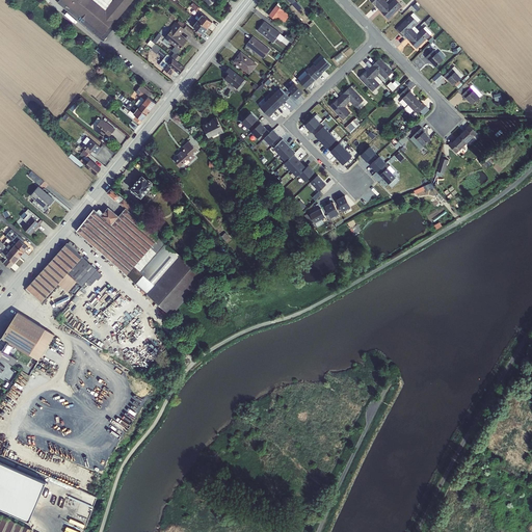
[(61,0),(59,0),(58,3),(103,41),(103,34),(61,0)]
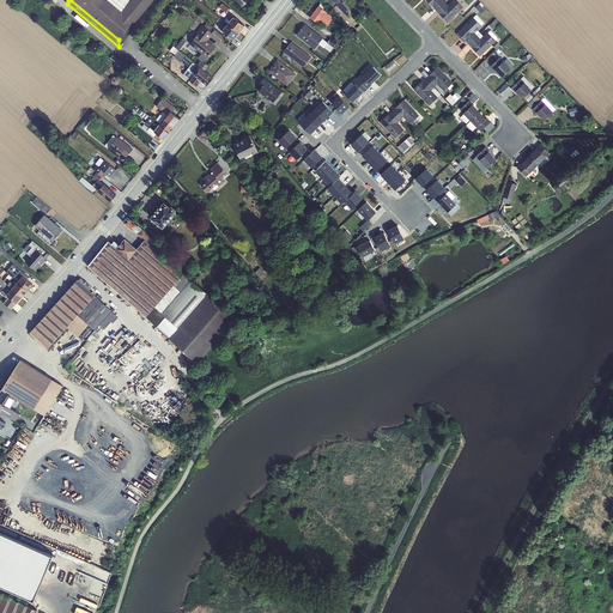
[(71,0),(119,40),(153,0),(131,0),(122,11),(108,0),(71,0)]
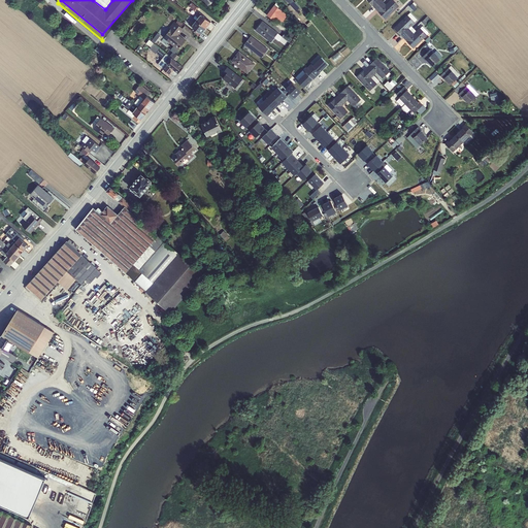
[(93,0),(105,9),(112,0),(93,0)]
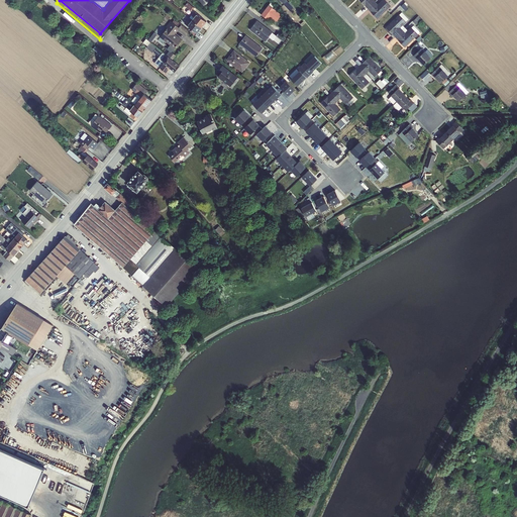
[(359,0),(369,9),(376,2),(374,0),(359,0)]
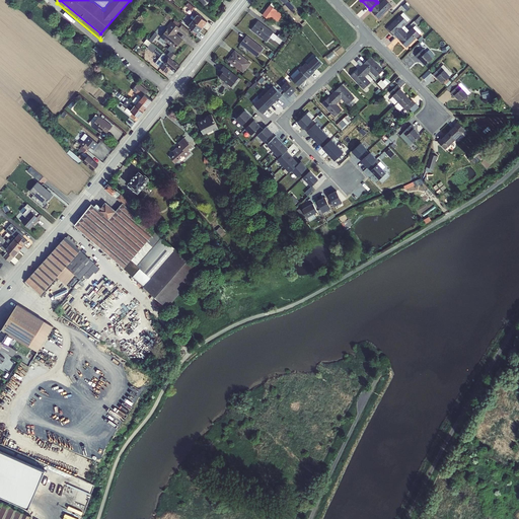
[(377,2),(370,9),(379,18),(392,6),(386,0),(383,0),(379,4),(377,2)]
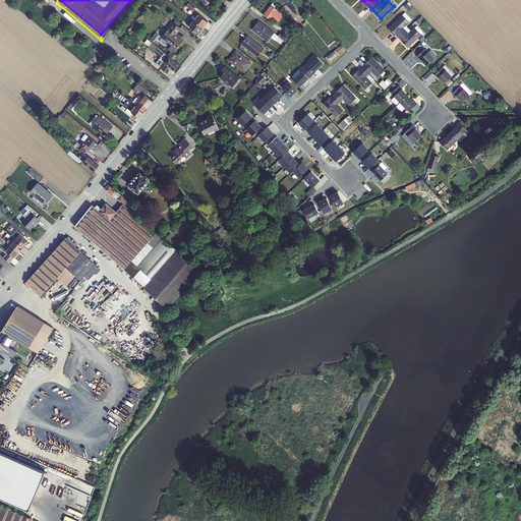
[(189,2),(186,5),(192,11),(195,7),(189,2)]
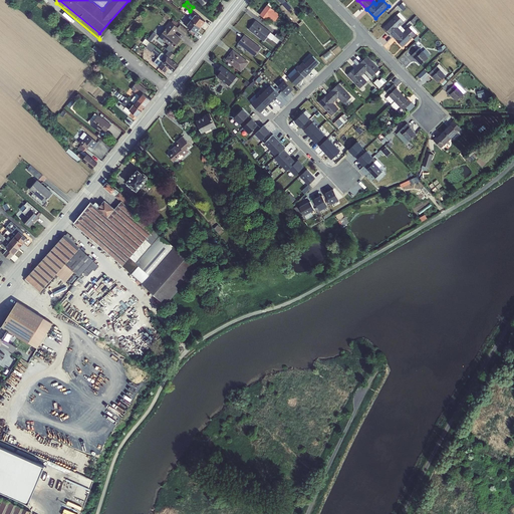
[(275,21),(280,14),(271,8),(267,5),(260,14),(267,19),(269,17),(275,21)]
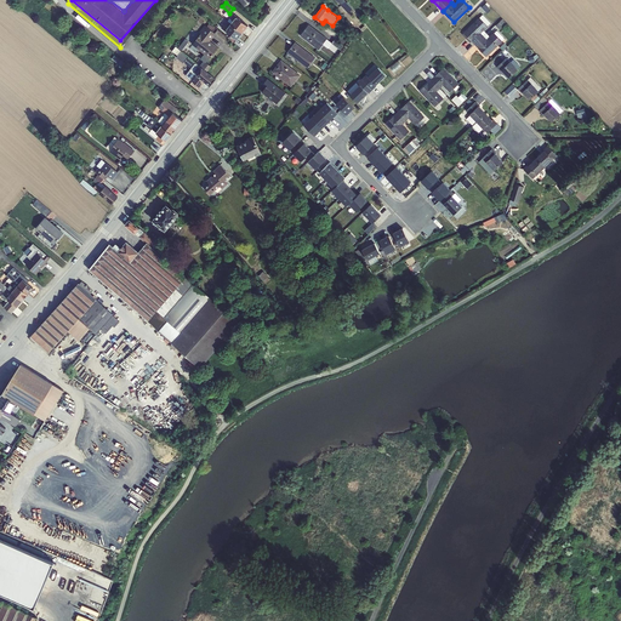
[(482,16),(479,17),(488,27),(490,24),(482,16)]
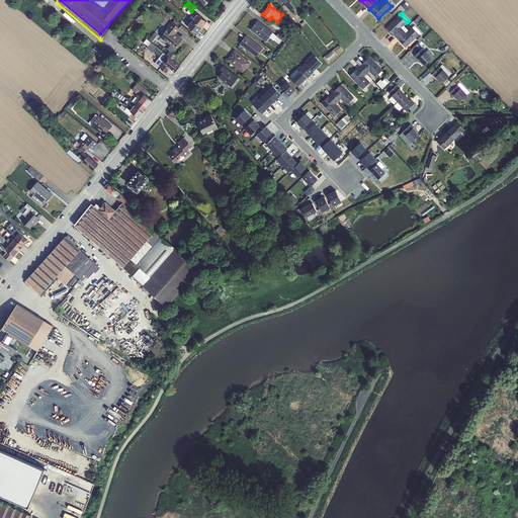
[(197,14),(193,19),(202,27),(207,21),(197,14)]
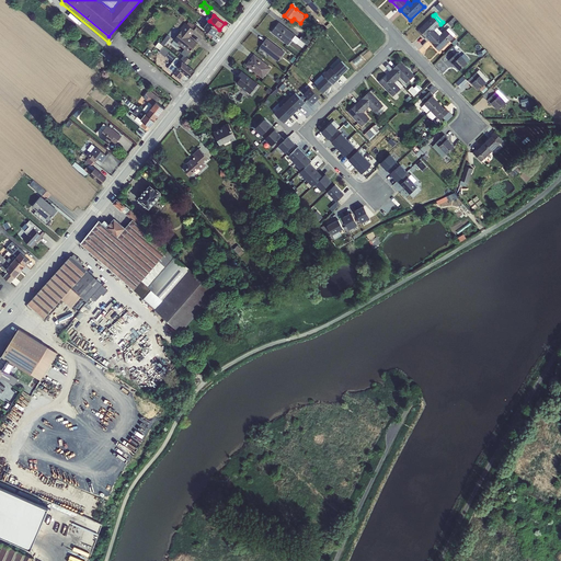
[(441,24),(433,15),(419,30),(430,41),(437,33),(435,30),(437,27),(441,24)]
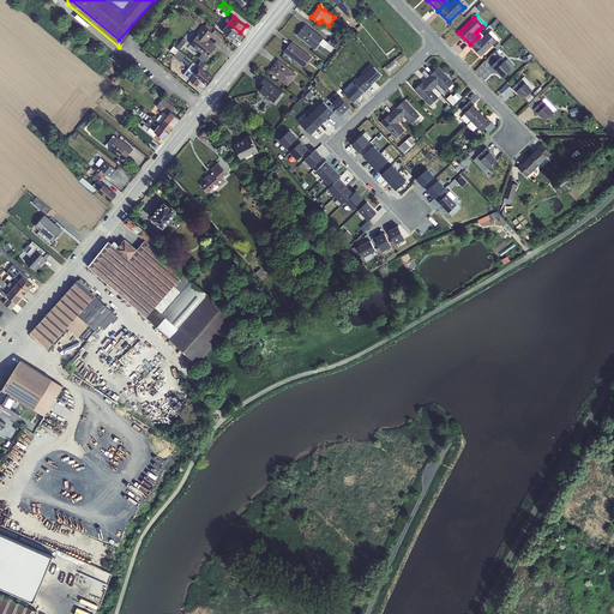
[(491,25),(494,29),(500,23),(499,22),(497,19),(491,25)]
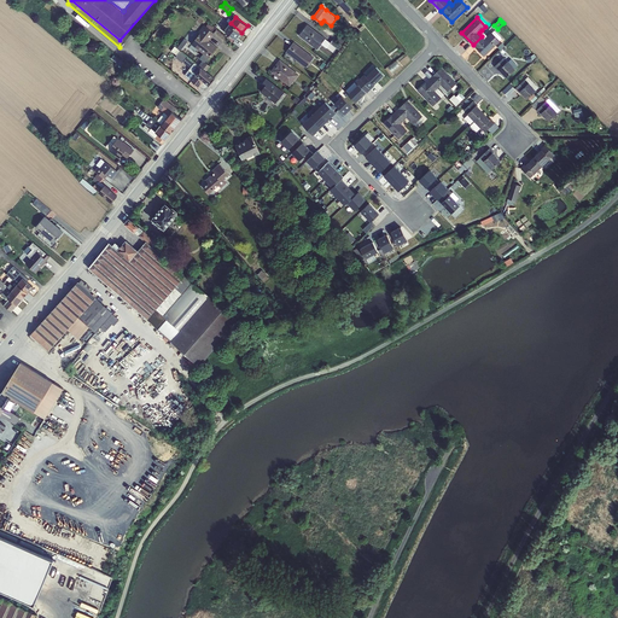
[(242,33),(231,23),(225,30),(229,34),(237,40),(242,33)]
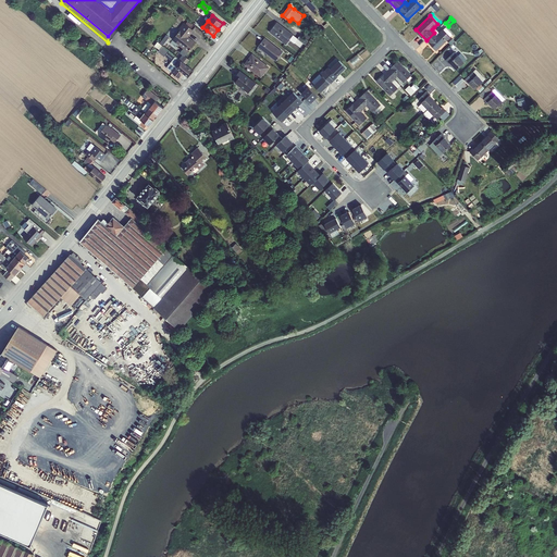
[(270,32),(286,45),(289,40),(293,35),(294,35),(277,22),(270,32)]
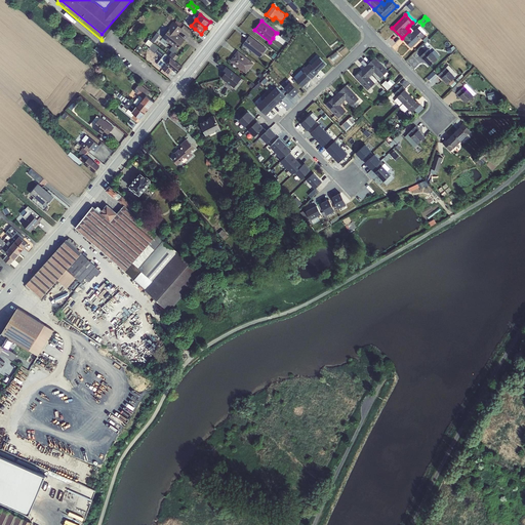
[(163,37),(177,49),(185,40),(177,34),(183,29),(180,27),(173,22),(168,27),(170,29),(163,37)]
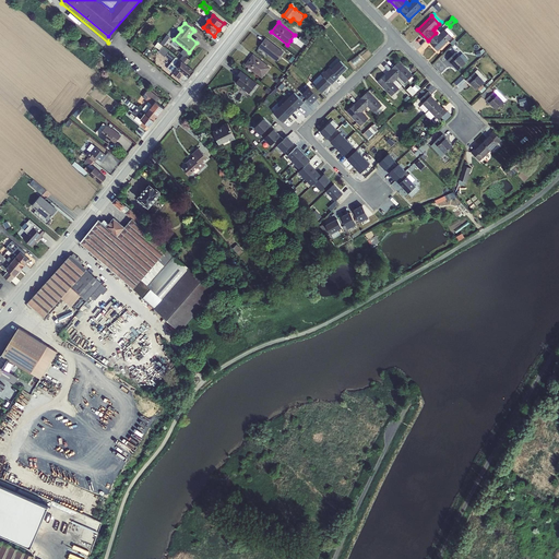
[(454,34),(448,27),(444,30),(452,37),(454,34)]
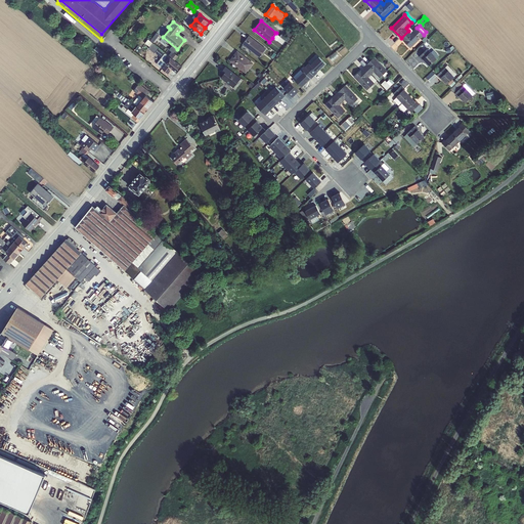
[(408,31),(401,38),(410,48),(424,35),(417,28),(413,31),(410,33),(408,31)]
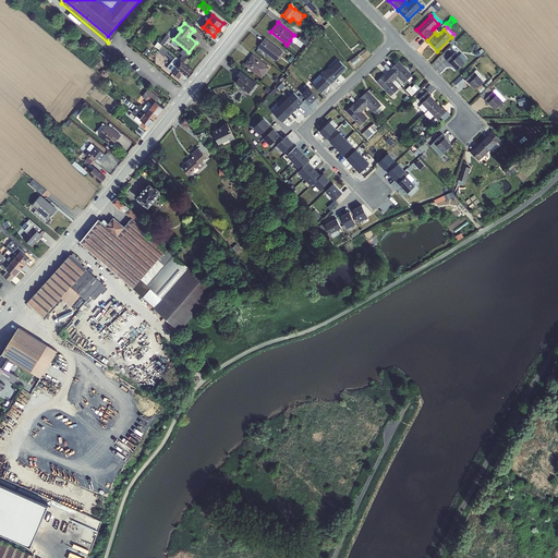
[(301,35),(299,38),(306,45),(308,40),(301,35)]
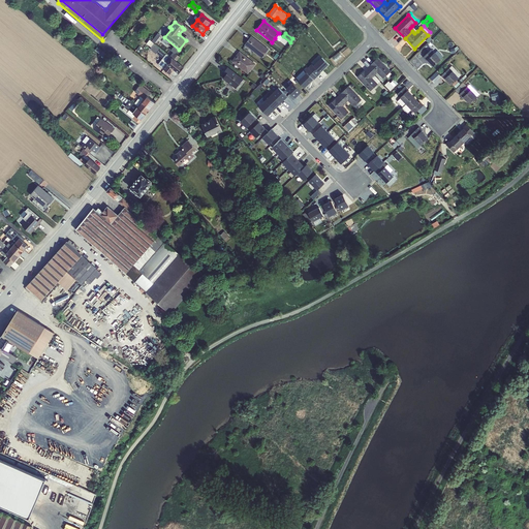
[(251,36),(245,44),(261,58),(269,49),(251,36)]
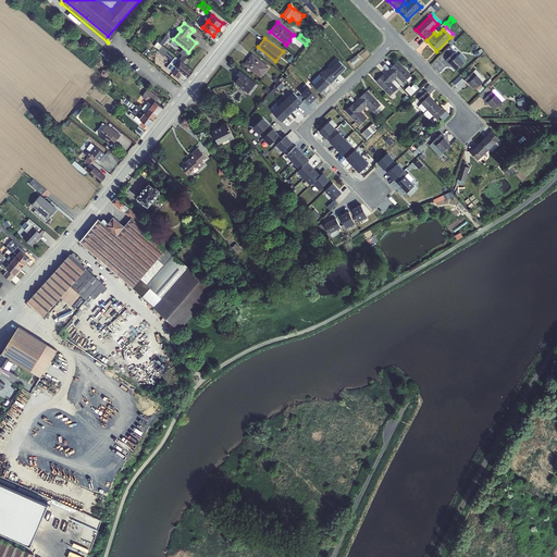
[(172,72),(181,61),(169,51),(165,56),(172,61),(166,67),(172,72)]
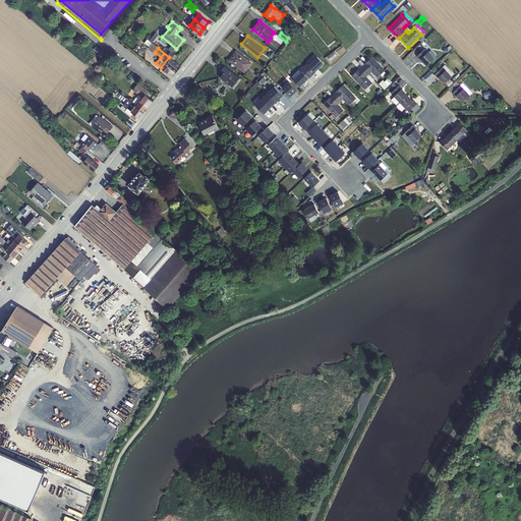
[(420,59),(427,52),(424,48),(417,56),(420,59)]
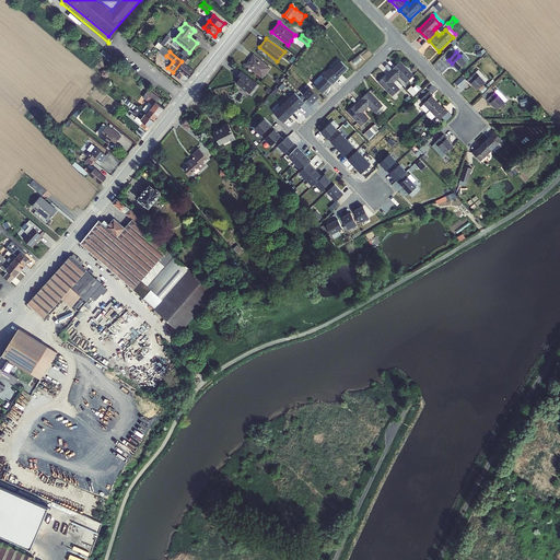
[(245,65),(263,78),(270,68),(254,54),(245,65)]
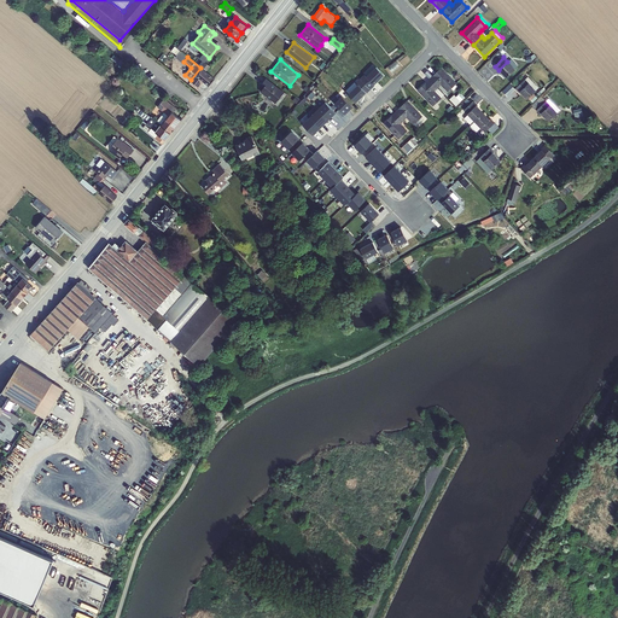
[(117,64),(120,65),(118,66),(122,70),(123,69),(124,70),(128,66),(121,60),(117,64)]
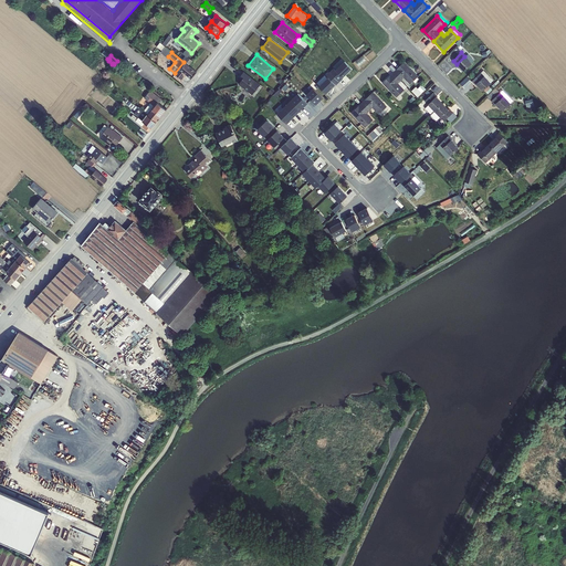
[(457,64),(463,71),(471,63),(464,56),(457,64)]
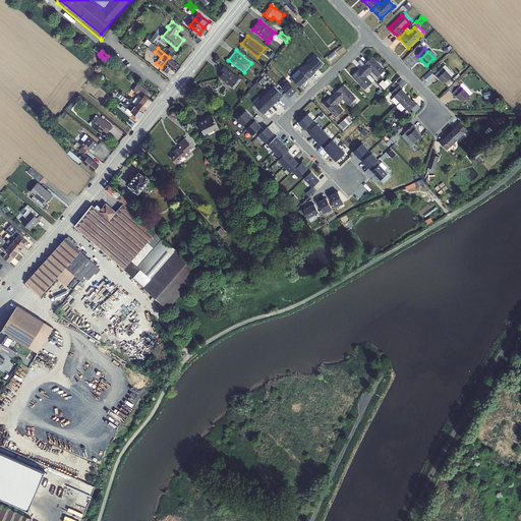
[(316,55),(305,67),(312,74),(315,71),(324,62),(316,55)]
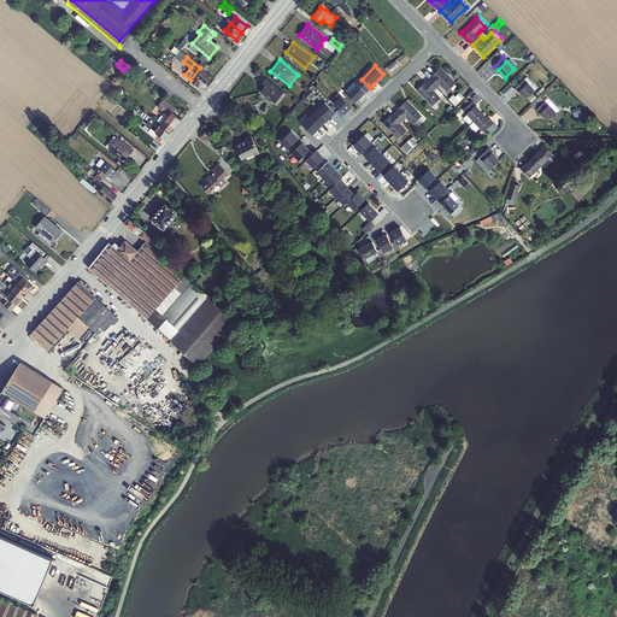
[(191,80),(199,87),(204,81),(209,86),(213,78),(200,68),(191,80)]
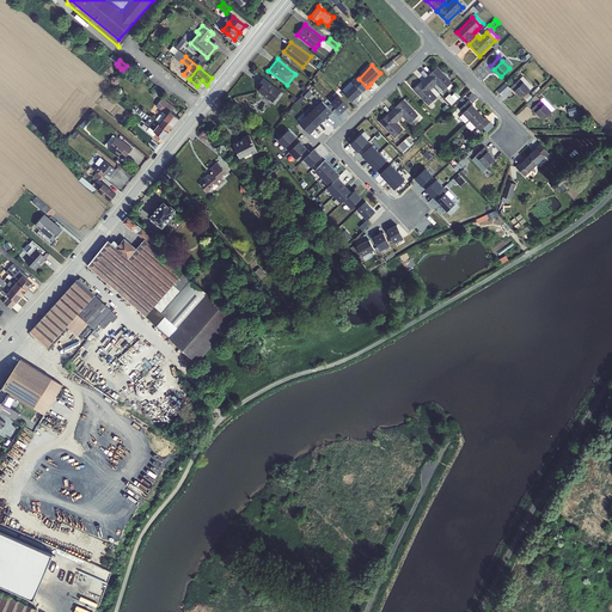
[(424,79),(434,87),(434,86),(436,84),(444,91),(452,83),(436,67),(424,79)]
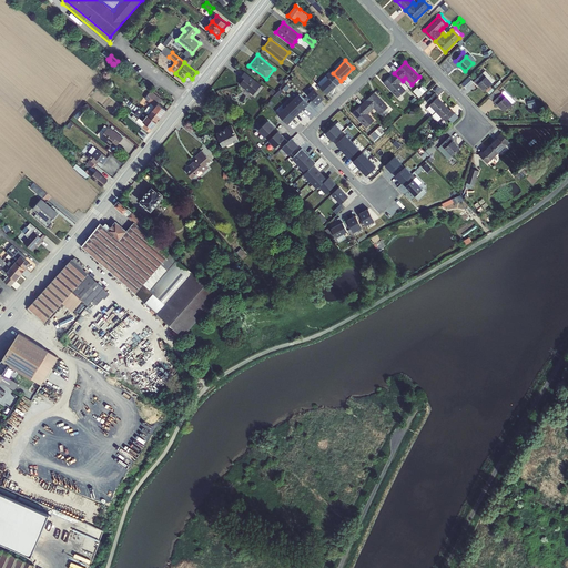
[(478,84),(486,77),(493,83),(495,80),(485,70),(483,73),(474,81),(477,85),(478,84)]
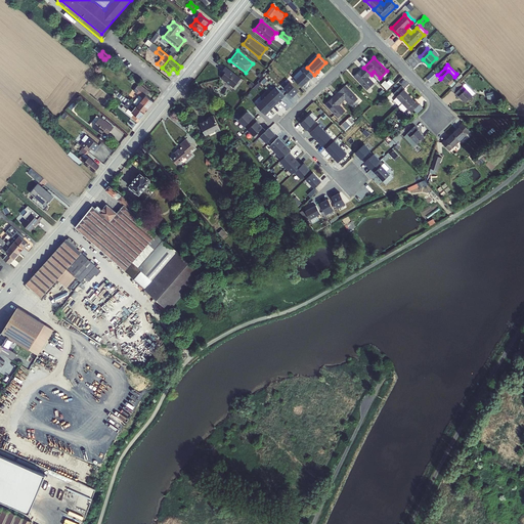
[(221,78),(233,87),(241,78),(225,67),(221,73),(223,74),(221,78)]
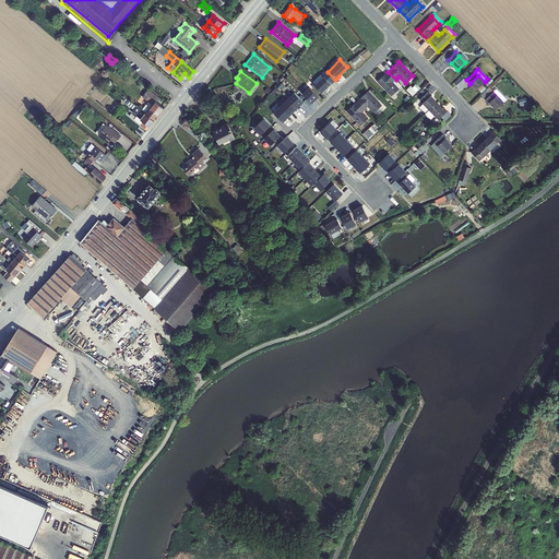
[(332,84),(335,80),(328,72),(313,84),(321,93),(331,83),(332,84)]
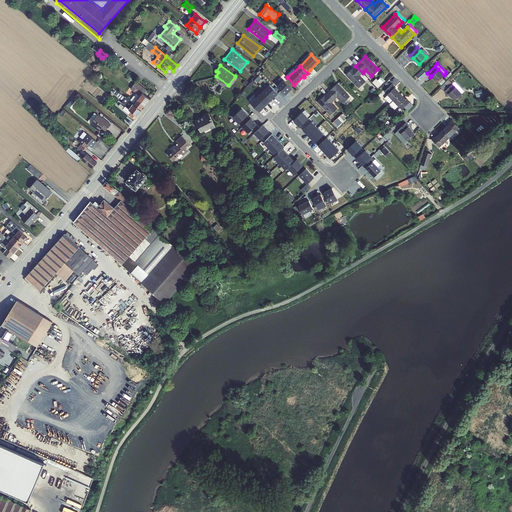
[(363,73),(355,66),(346,75),(359,88),(366,81),(360,75),(363,73)]
